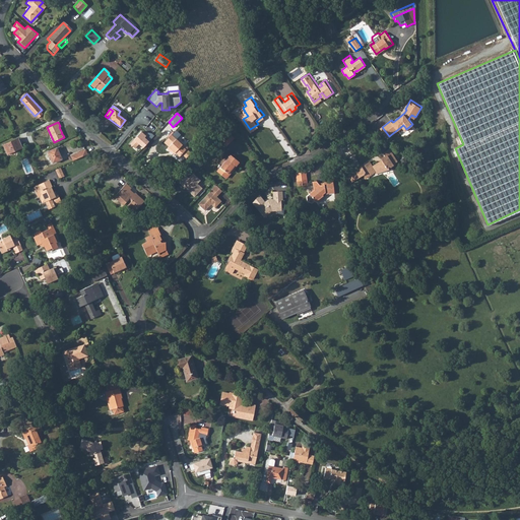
[(226,137),(231,141),(238,134),(233,130),(226,137)]
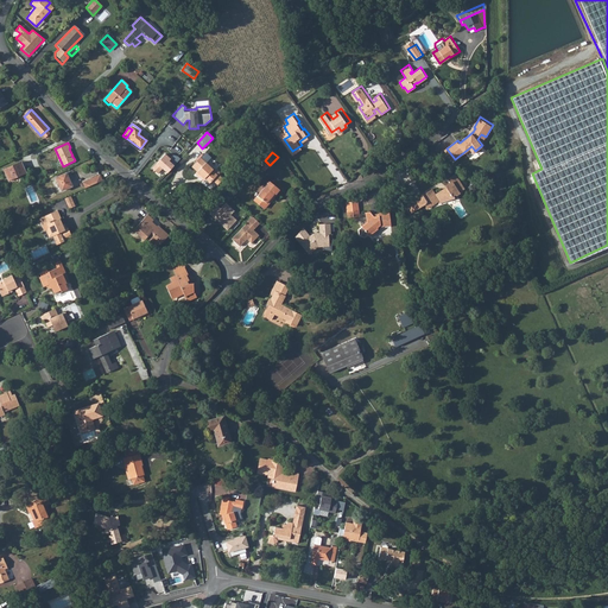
[(170,158),(164,153),(150,169),(158,175),(162,170),(166,175),(181,159),(177,156),(172,154),(170,158)]
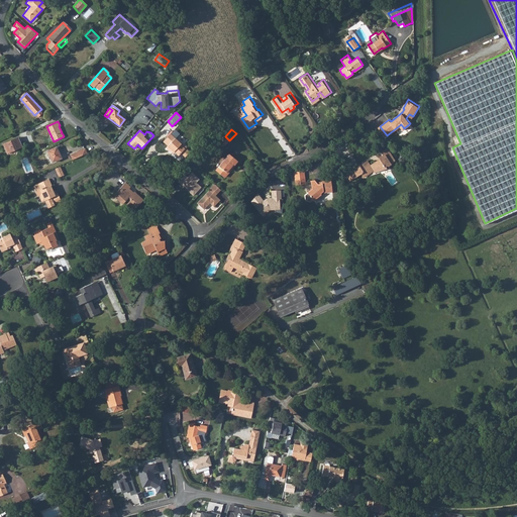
[(167,149),(170,151),(171,150),(174,153),(173,154),(178,159),(181,154),(184,158),(186,158),(189,154),(188,151),(187,150),(187,148),(183,145),(181,144),(175,140),(176,139),(172,135),(164,144),(168,147),(167,149)]
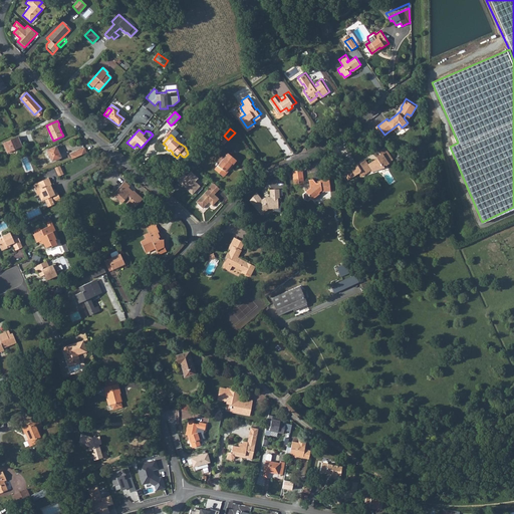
[(225,144),(228,140),(224,136),(222,135),(219,138),(225,144)]
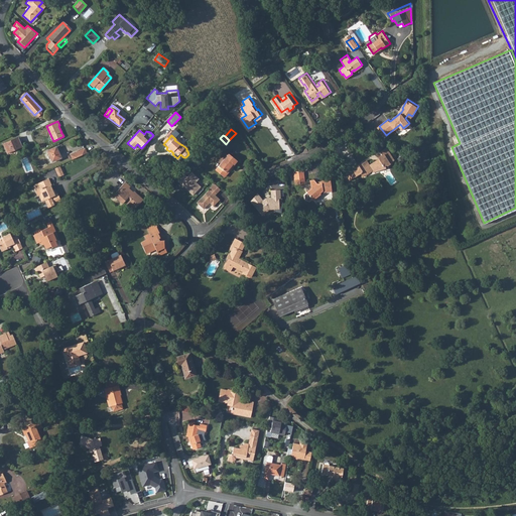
[(24,147),(20,138),(5,144),(9,154),(24,147)]
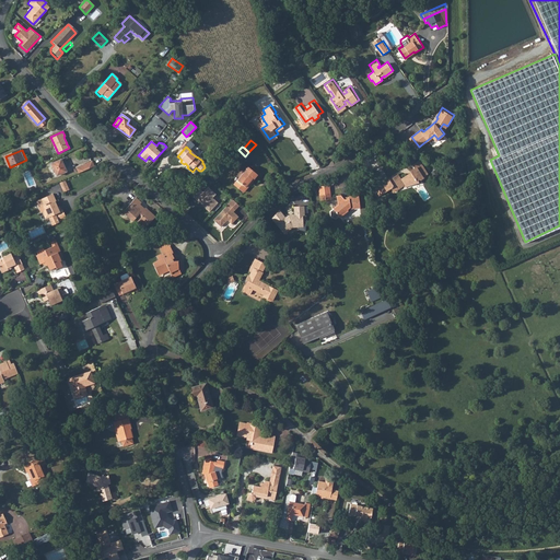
[(68,171),(61,159),(53,164),(58,175),(68,171)]
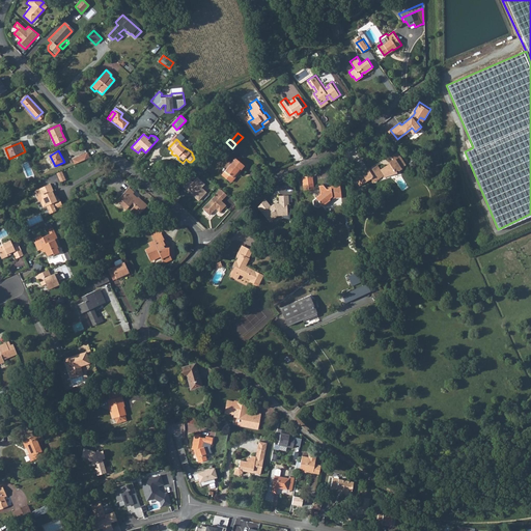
[(88,151),(73,159),(75,164),(90,158),(88,151)]
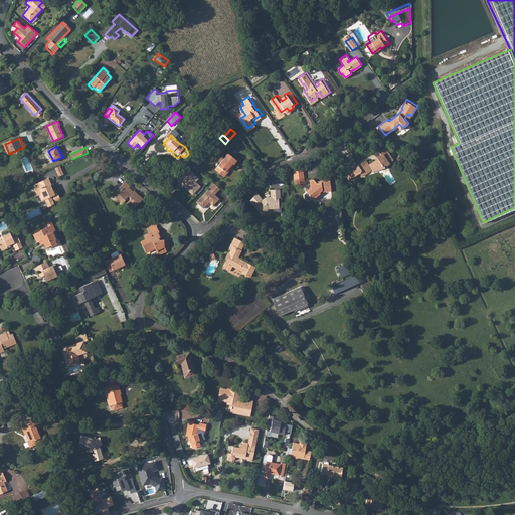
[(363,172),(364,172),(363,170),(366,168),(369,173),(372,171),(373,172),(387,169),(385,166),(388,164),(389,165),(391,164),(390,163),(394,160),(391,155),(392,154),(387,147),(381,151),(383,155),(379,158),(379,159),(370,165),(368,160),(363,163),(364,164),(361,166),(360,165),(351,171),(355,177),(363,172)]
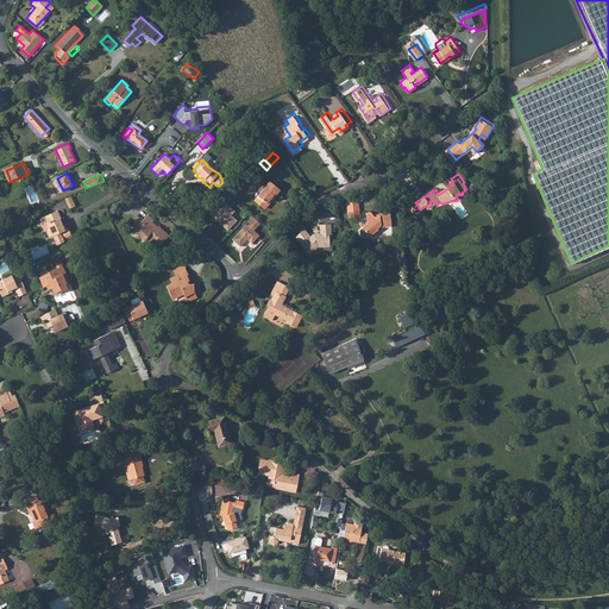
[(271,203),(271,202),(272,200),(274,201),(278,196),(280,196),(283,192),(272,182),(257,201),(267,209),(271,203)]
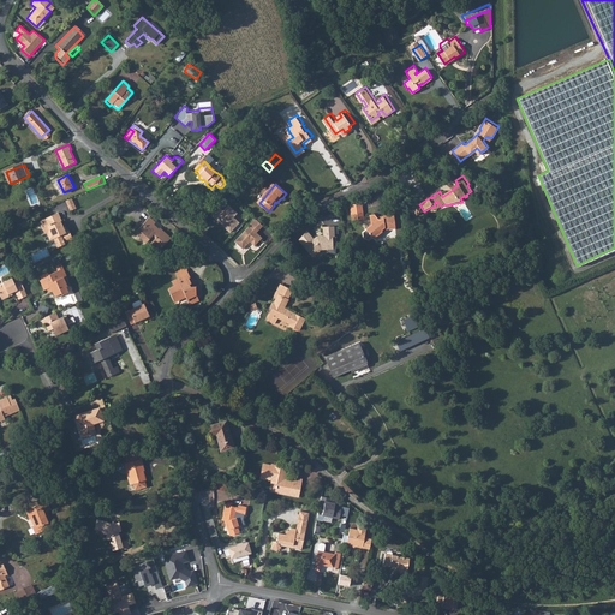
[(224,206),(216,213),(224,221),(225,220),(227,221),(227,224),(234,230),(243,220),(237,215),(240,212),(232,203),(227,209),(224,206)]
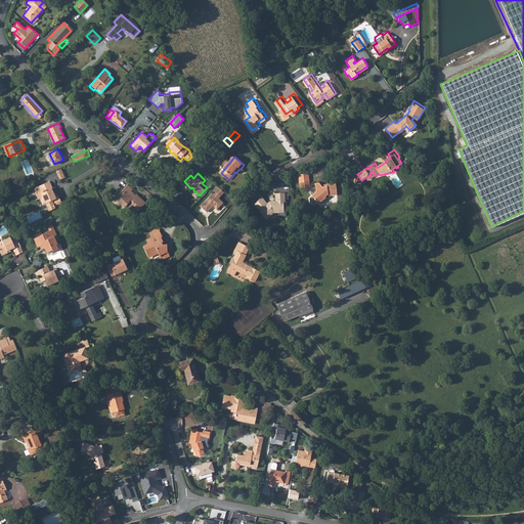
[(40,199),(43,206),(45,204),(49,212),(55,209),(55,208),(61,205),(57,197),(55,198),(51,189),(52,189),(49,182),(37,187),(38,190),(34,191),(38,200),(40,199)]
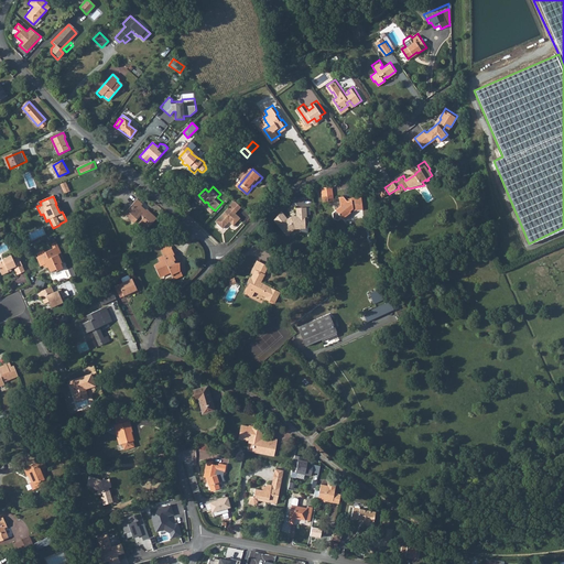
[(136,220),(145,229),(156,217),(148,209),(147,212),(140,205),(142,203),(137,198),(126,210),(123,213),(133,223),(136,220)]
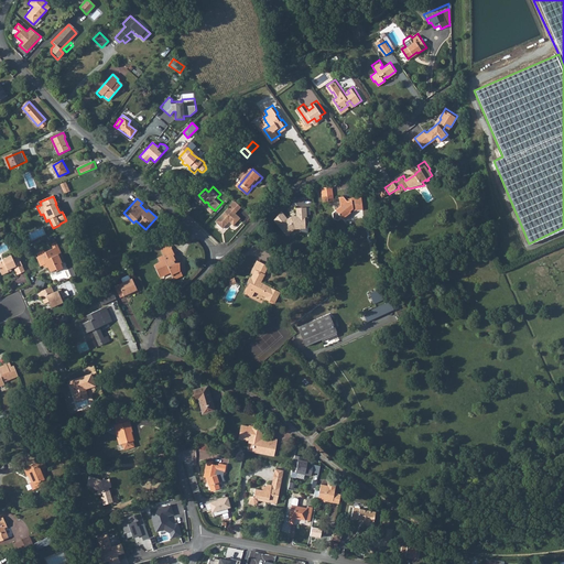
[(245,205),(238,198),(231,205),(232,205),(219,219),(227,227),(230,223),(230,220),(232,218),(237,223),(243,216),(239,210),(245,205)]
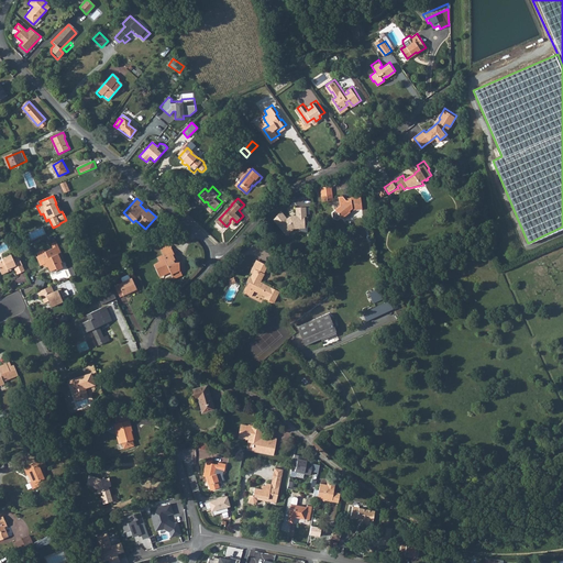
[(341,224),(344,221),(345,221),(352,214),(352,213),(351,212),(354,212),(355,213),(364,213),(363,200),(353,201),(353,203),(350,205),(346,201),(342,202),(343,210),(335,218),(335,223),(341,224)]
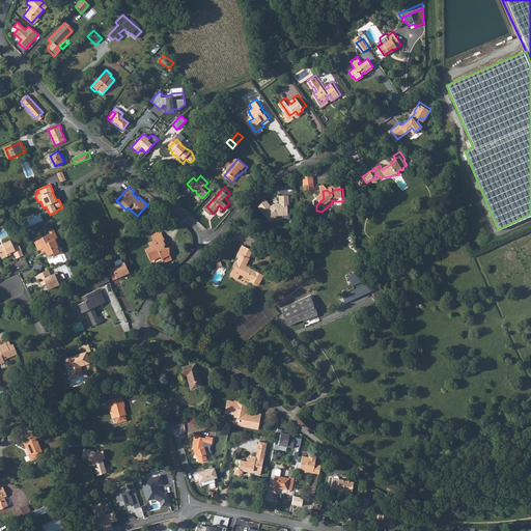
[(264,199),(257,207),(274,226),(281,219),(290,219),(289,208),(291,207),(290,200),(282,200),(283,208),(281,208),(281,210),(278,210),(277,208),(277,203),(271,205),(264,199)]
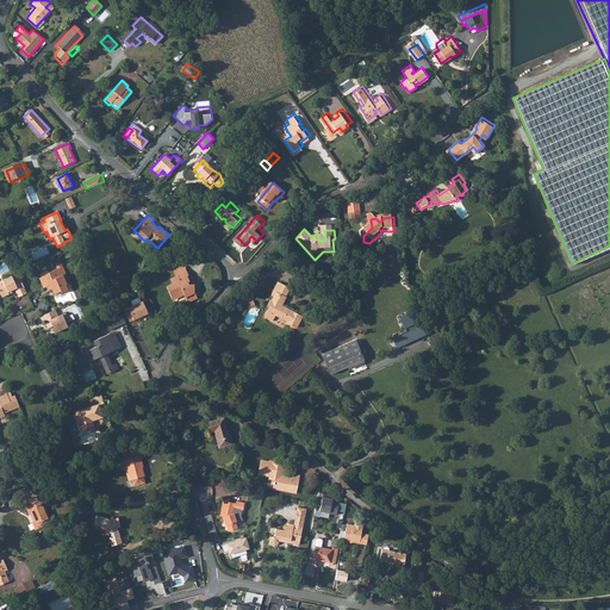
[(194,284),(188,284),(188,281),(190,281),(187,275),(188,274),(185,267),(186,267),(185,265),(174,269),(176,277),(172,279),(173,284),(167,286),(173,298),(184,293),(185,296),(194,292),(194,284)]
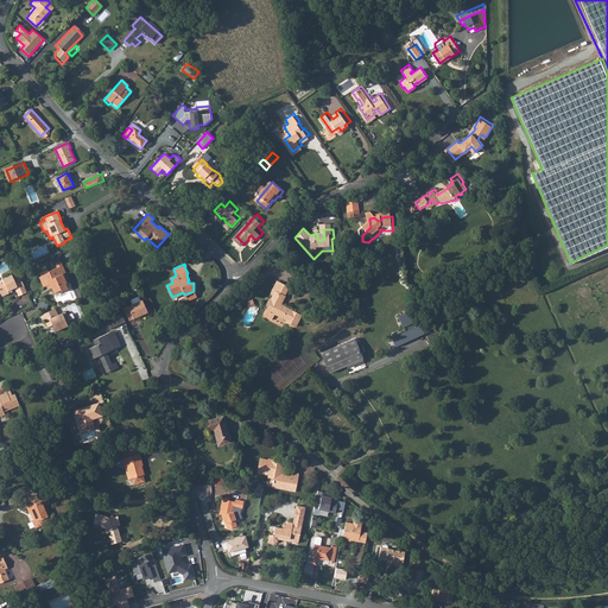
[(50,284),(55,293),(61,290),(62,292),(68,290),(65,284),(67,284),(62,274),(65,273),(63,267),(49,273),(49,274),(40,278),(44,287),(50,284)]
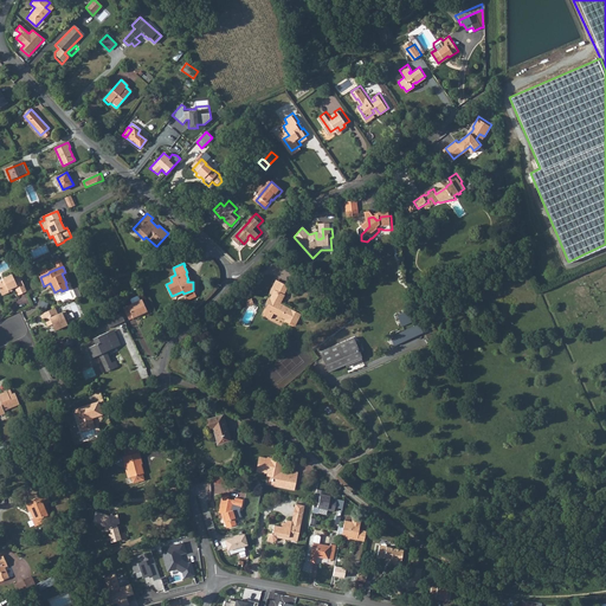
[(13,275),(5,278),(6,281),(0,283),(0,287),(1,289),(0,289),(0,290),(4,297),(8,295),(11,294),(10,291),(17,288),(20,296),(28,292),(23,279),(15,282),(13,275)]
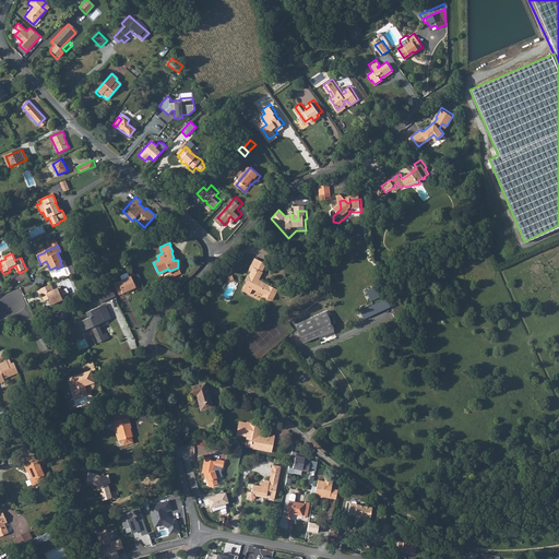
[(253,288),(264,294),(263,296),(273,300),(277,290),(270,286),(270,285),(264,283),(257,281),(259,276),(260,276),(266,264),(254,259),(249,271),(252,272),(250,276),(248,276),(247,280),(248,281),(244,290),(251,294),(253,288)]
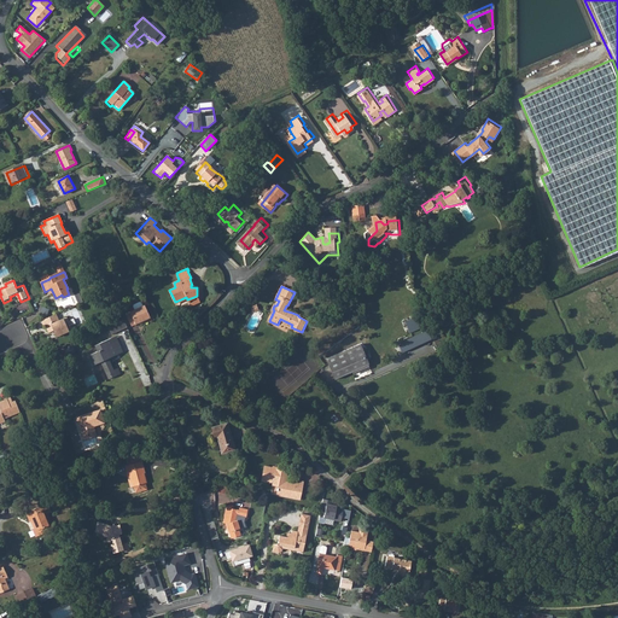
[(192,310),(202,307),(197,296),(187,299),(192,310)]
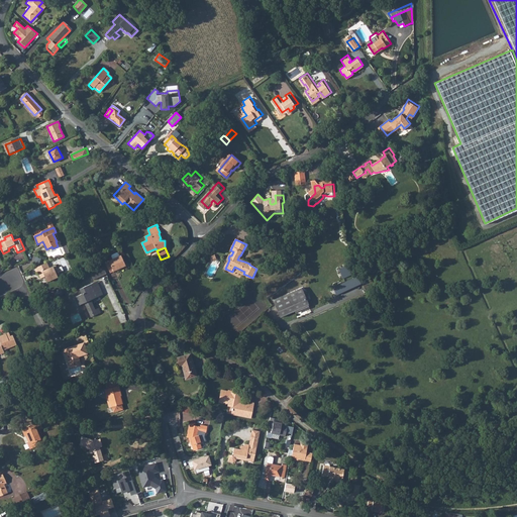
[(113,270),(113,271),(120,268),(121,269),(126,267),(121,255),(105,263),(109,271),(113,270)]
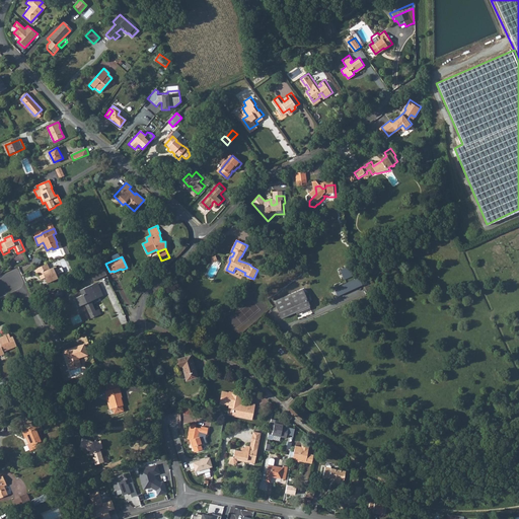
[(39,273),(41,279),(47,277),(50,282),(61,277),(56,266),(50,269),(48,264),(35,269),(36,274),(39,273)]
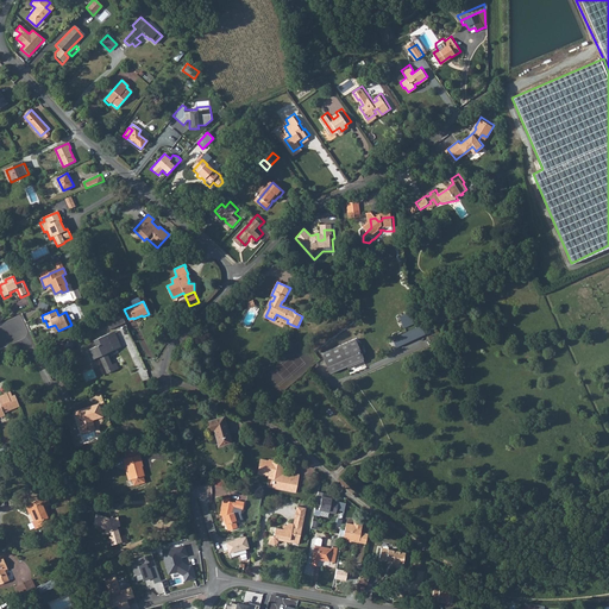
[(407,309),(397,314),(401,322),(410,316),(407,309)]
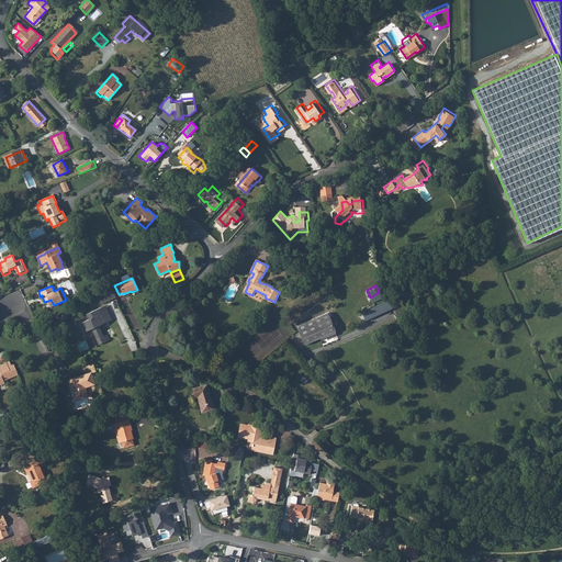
[(113,292),(112,291),(97,298),(100,305),(115,299),(113,292)]
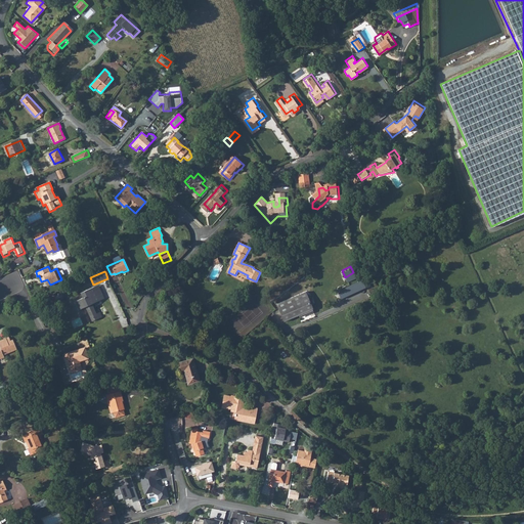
[(363,284),(360,276),(336,288),(339,295),(363,284)]
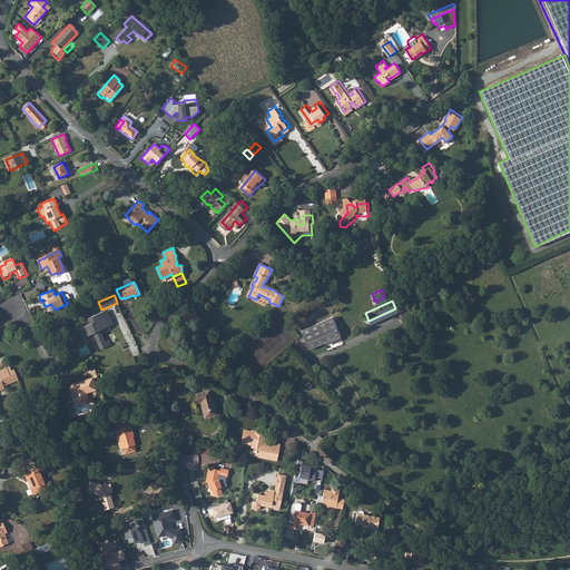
[(107,323),(100,326),(102,331),(115,325),(111,320),(108,311),(102,313),(107,323)]
